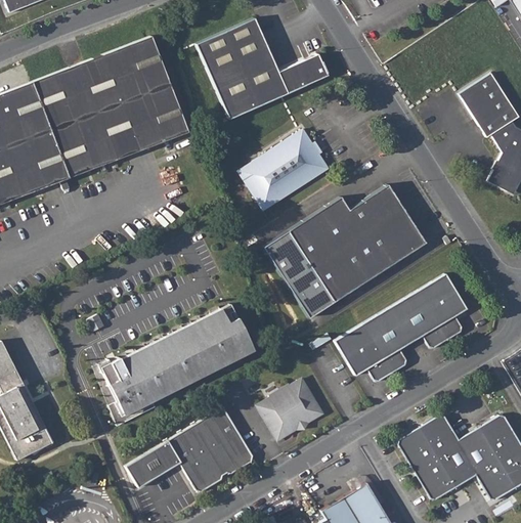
[(6,0),(11,13),(46,0),(6,0)]
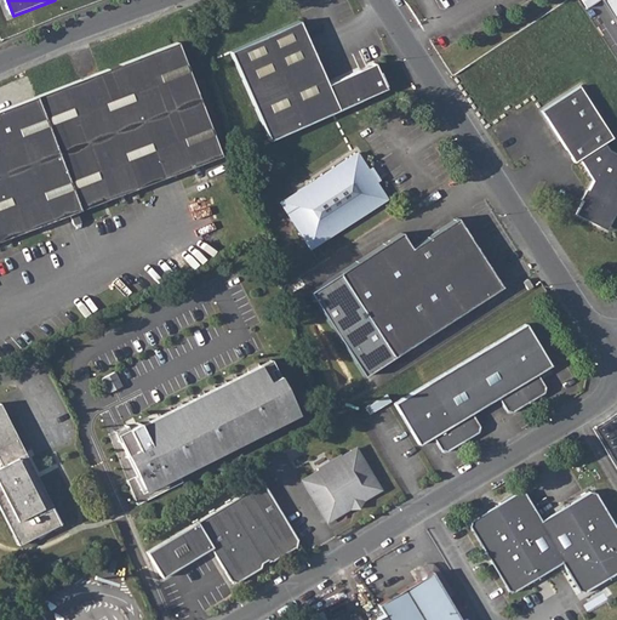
[(616,0),(609,0),(604,4),(616,22),(616,0)]
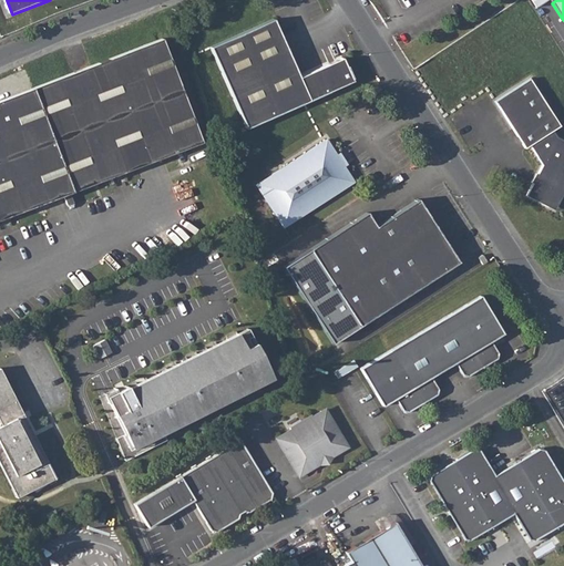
[(301,78),(276,20),(215,48),(249,129),(356,82),(345,59),(301,78)]
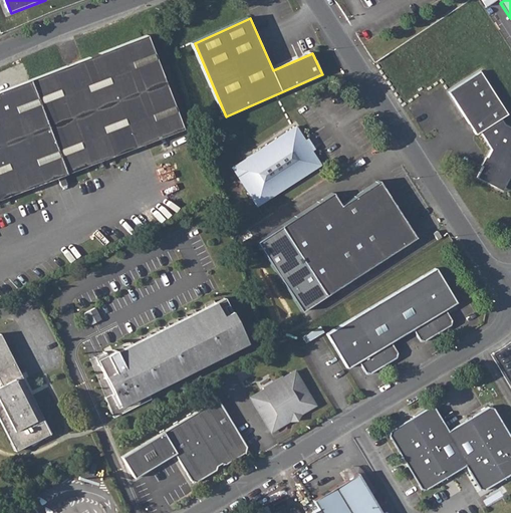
[(498,29),(486,36),(493,49),(505,43),(498,29)]
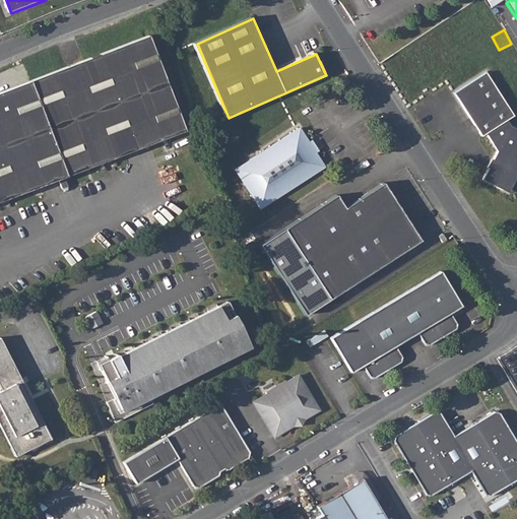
[(151,37),(43,78),(78,173),(128,153),(126,145),(148,137),(151,144),(167,138),(173,136),(187,131),(187,129),(151,37)]
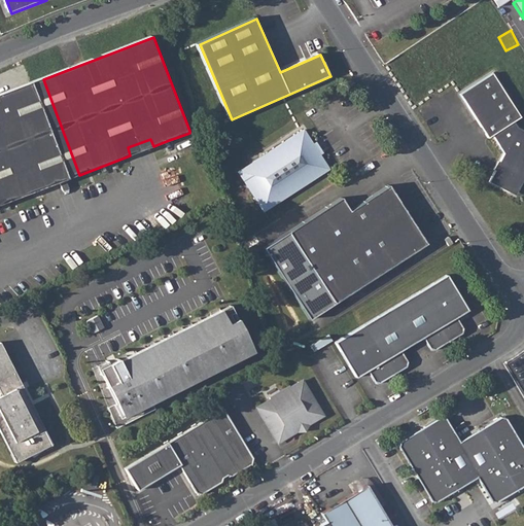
[(494,73),(462,95),(483,126),(515,104),(496,75),(494,73)]
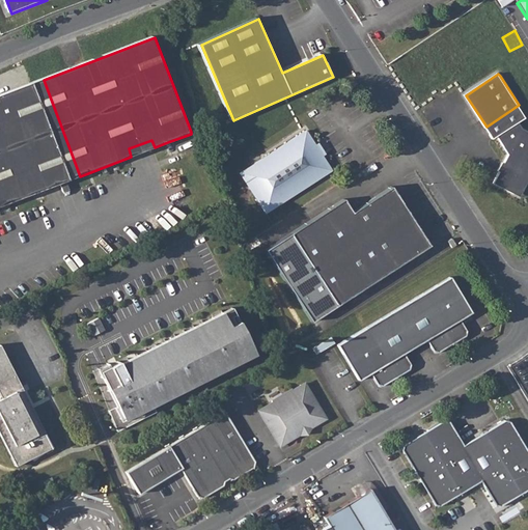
[(44,80),(33,83),(67,172),(71,179),(80,176),(44,80)]
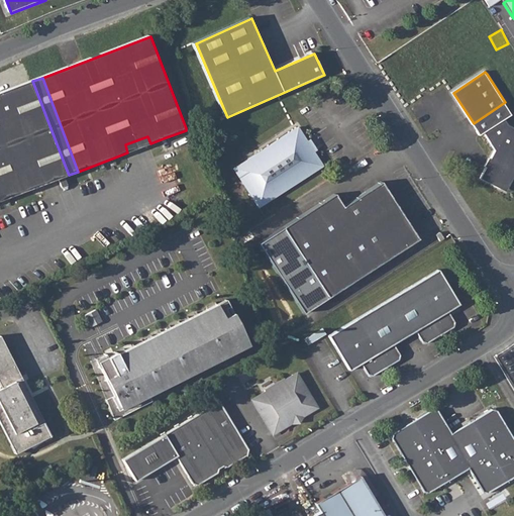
[(0,201),(45,184),(43,177),(66,168),(32,81),(0,93),(0,201)]
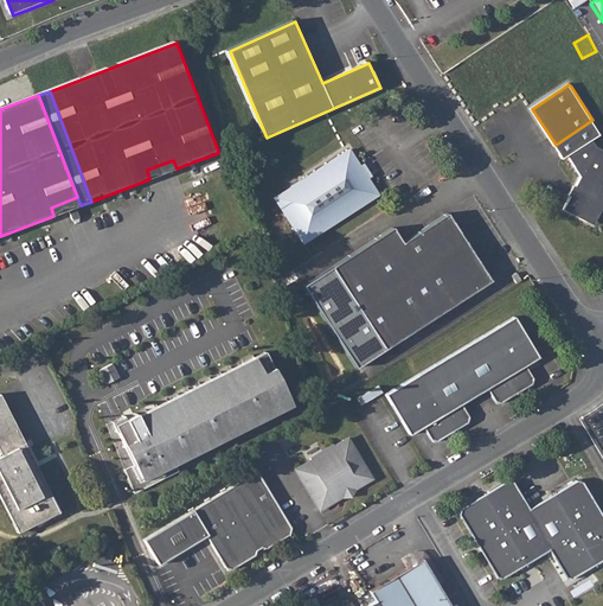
[(592,120),(556,145),(564,159),(570,155),(583,177),(578,186),(581,187),(575,198),(572,197),(566,210),(591,223),(598,221),(602,212),(602,148),(598,147),(594,140),(602,135),(592,120)]
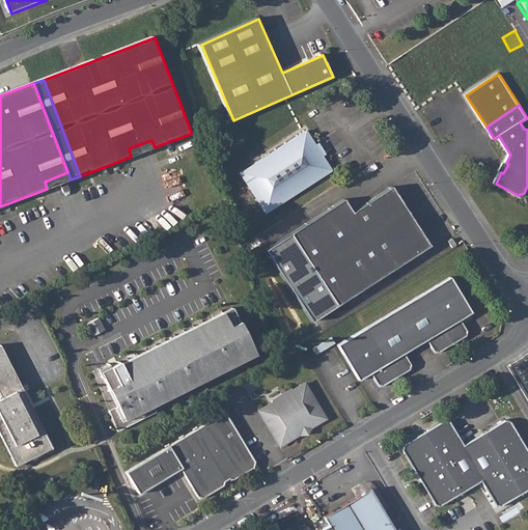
[(316,148),(318,146),(308,132),(243,174),(269,213),(334,170),(323,155),(322,156),(316,148)]
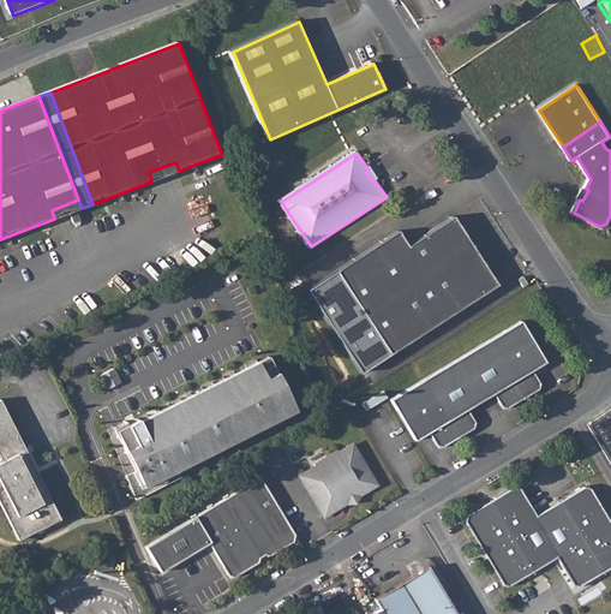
[(400,231),(339,270),(393,353),(499,285),(455,216),(409,246),(400,231)]
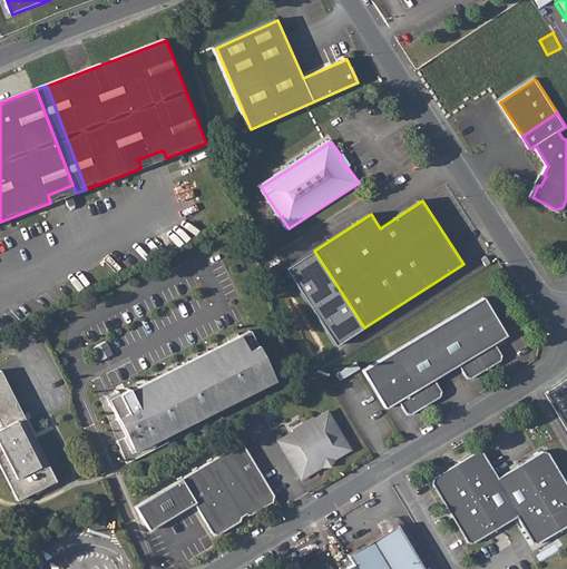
[(486,297),(365,371),(388,409),(401,401),(408,413),(413,413),(441,396),(443,392),(437,380),(461,365),(468,376),(473,376),(501,360),(504,355),(497,343),(509,335),(486,297)]
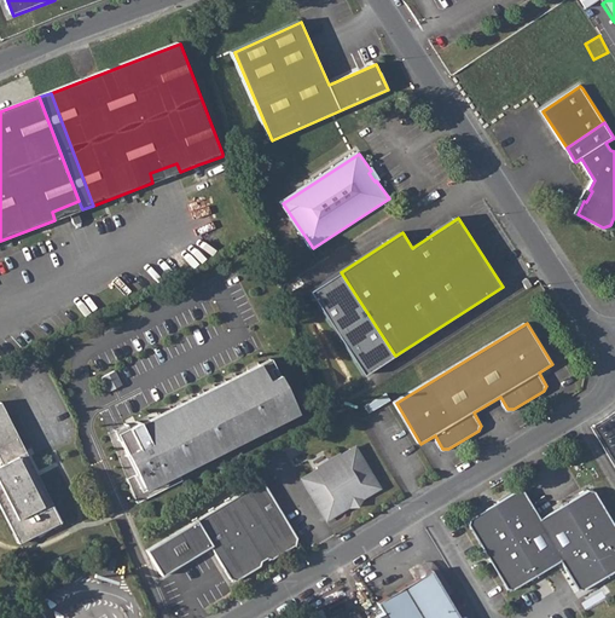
[(141,422),(129,429),(128,426),(111,435),(139,504),(184,481),(180,474),(301,414),(273,359),(143,426),(141,422)]
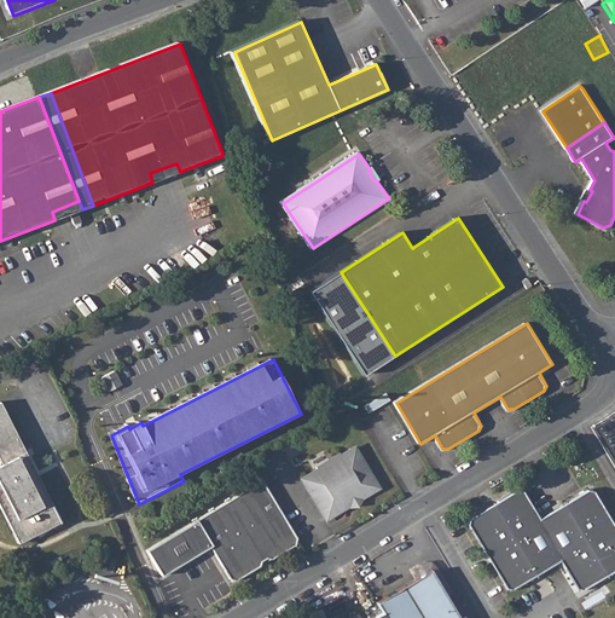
[(119,373),(105,379),(111,392),(125,386),(119,373)]
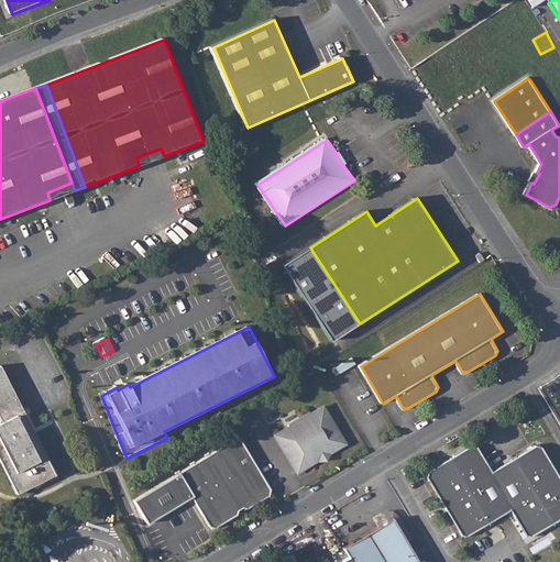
[(0,455),(19,494),(57,475),(2,366),(0,367),(0,455)]
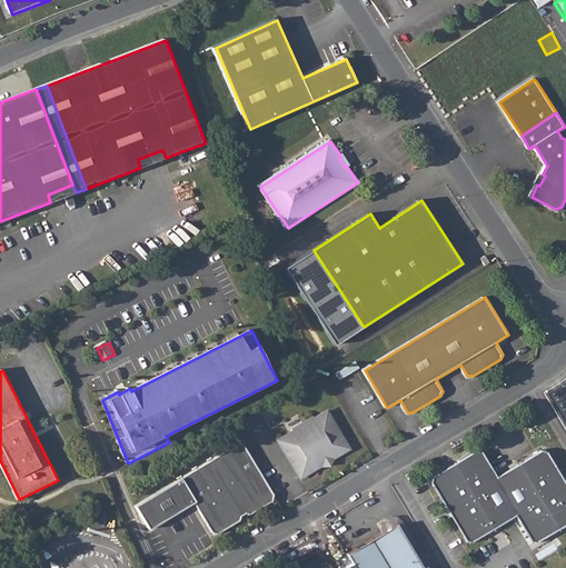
[(296,434),(281,442),(304,479),(327,465),(331,464),(335,460),(353,449),(330,412),(317,420),(316,418),(296,431),(296,434)]
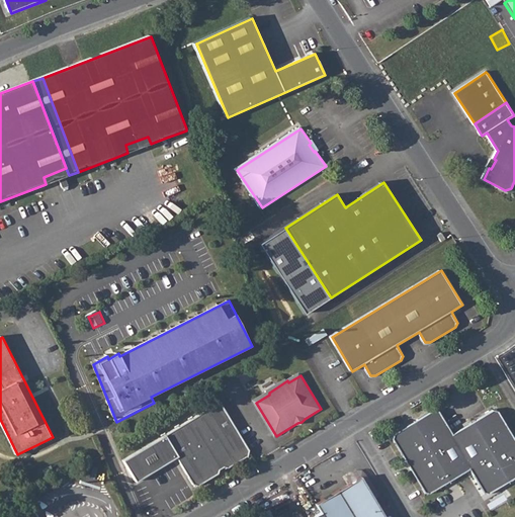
[(251,450),(223,403),(125,461),(139,482),(140,482),(179,457),(195,485),(200,486),(201,485),(220,475),(221,469),(226,467),(230,468),(249,457),(249,456),(251,450)]
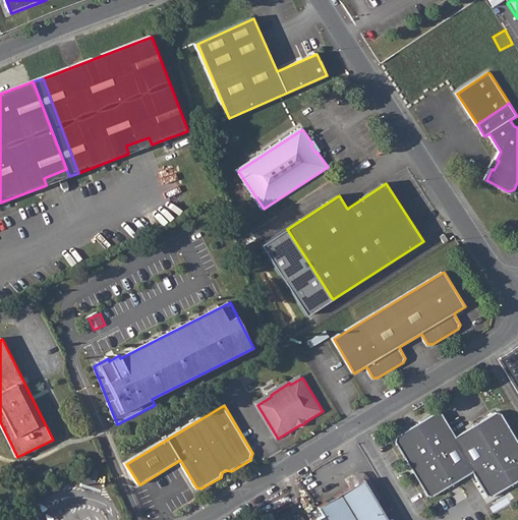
[(397,442),(410,464),(415,465),(418,469),(416,474),(428,496),(435,497),(450,487),(450,482),(454,480),(458,481),(474,472),(487,495),(493,496),(509,486),(509,482),(514,479),(517,481),(517,439),(503,415),(497,414),(482,422),(481,427),(477,429),(473,428),(457,438),(443,414),(439,413),(422,422),(421,426),(417,429),(413,427),(398,437),(397,442)]
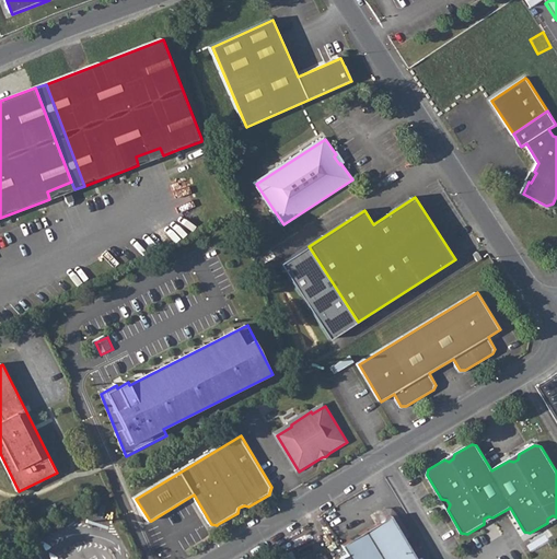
[(343,546),(347,554),(338,558),(417,558),(392,516),(343,546)]
